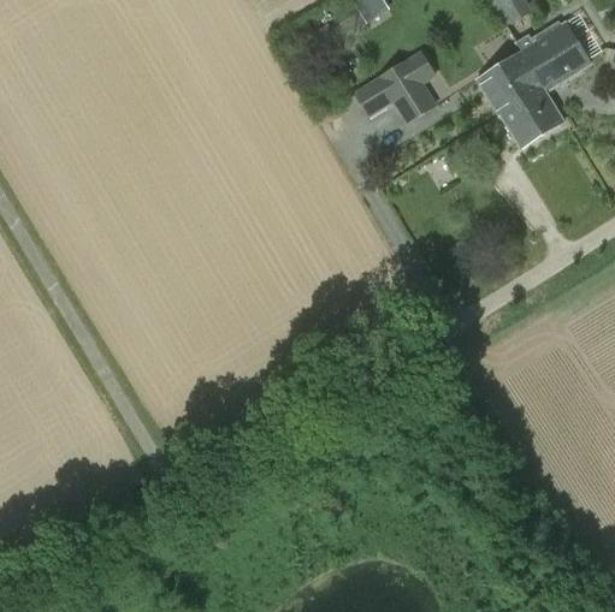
[(346,31),(371,16),(360,0),(336,16),(346,31)]
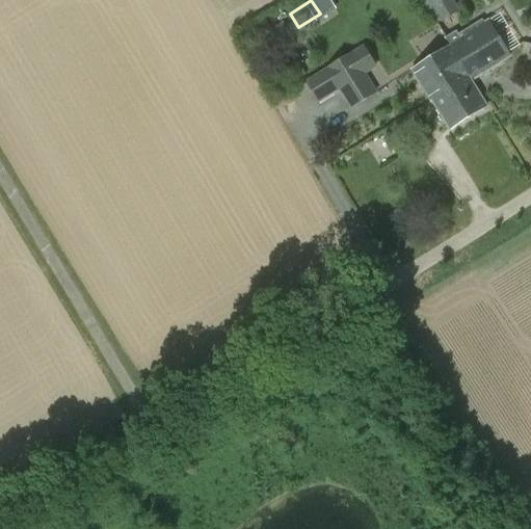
[(427,0),(441,20),(459,8),(454,0),(427,0)]
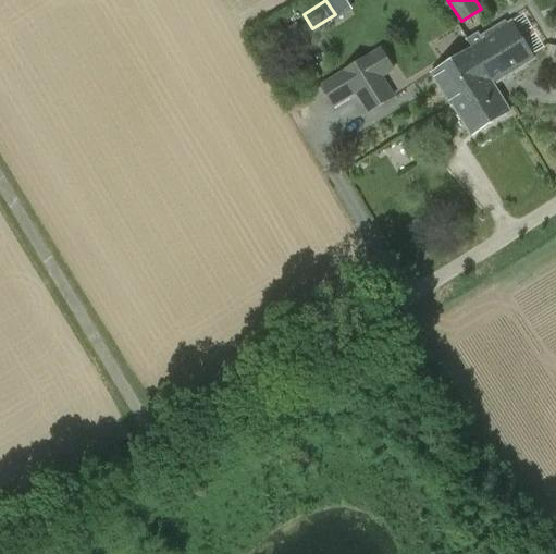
[(509,21),(506,22),(504,17),(479,34),(477,29),(467,36),(472,46),(471,46),(481,60),(480,61),(491,77),(489,78),(491,82),(492,82),(532,57),(509,21)]
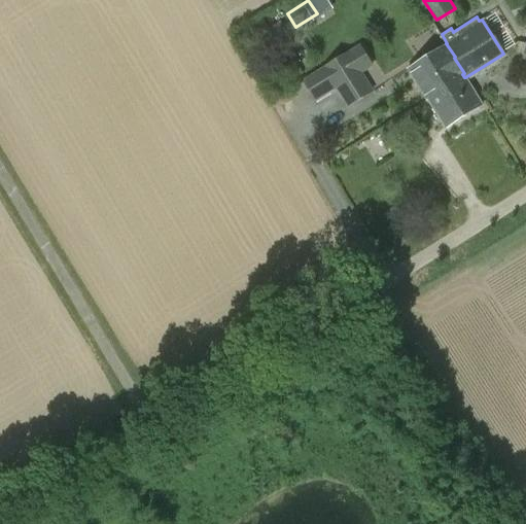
[(455,57),(446,43),(407,68),(425,97),(426,97),(426,96),(462,74),(464,73),(454,58),(455,57)]
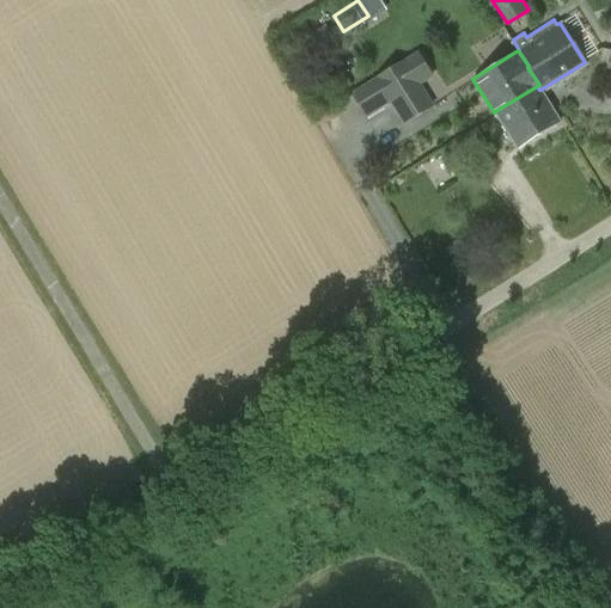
[(403,59),(376,77),(352,92),(365,114),(390,99),(403,121),(431,104),(403,59)]
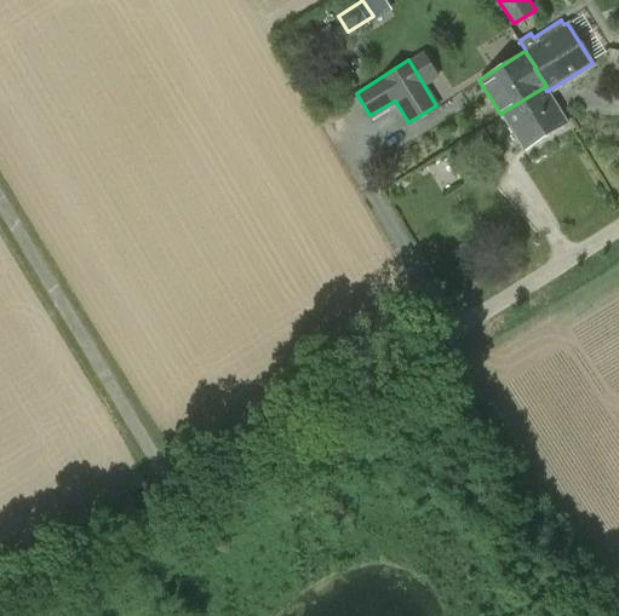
[(546,91),(544,87),(502,113),(502,114),(523,148),(567,122),(548,91),(546,91)]
